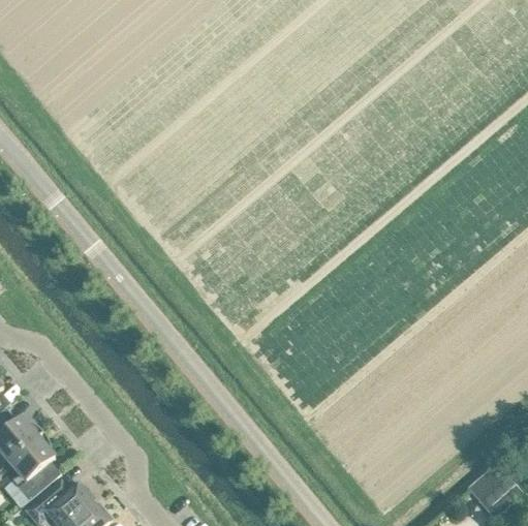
[(18,422),(6,408),(0,413),(0,449),(11,462),(45,433),(35,424),(23,419),(22,418),(18,422)]
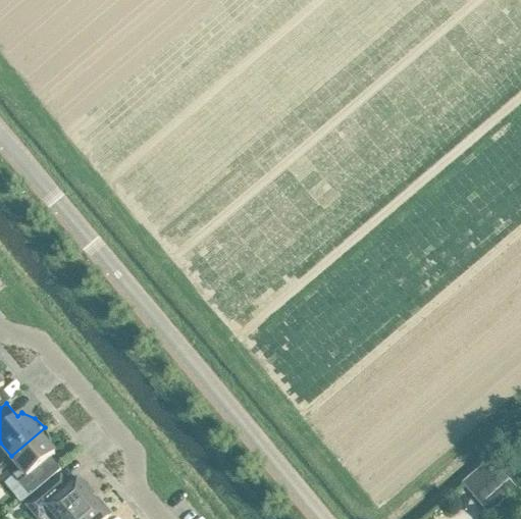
[(31,495),(46,481),(62,468),(51,456),(55,453),(55,452),(52,438),(45,427),(11,456),(21,468),(13,474),(31,495)]
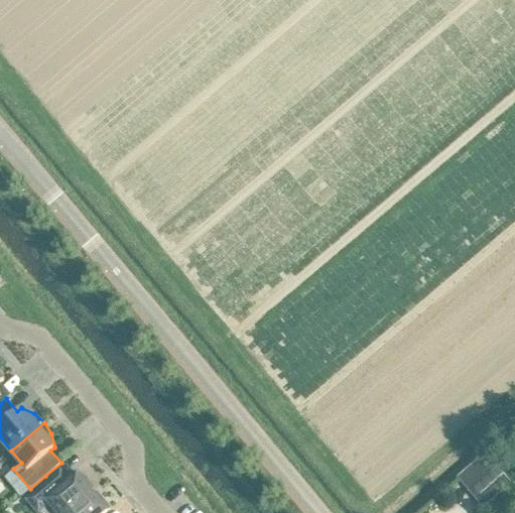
[(486,504),(509,485),(507,483),(510,480),(497,467),(494,466),(483,455),(461,475),(486,504)]
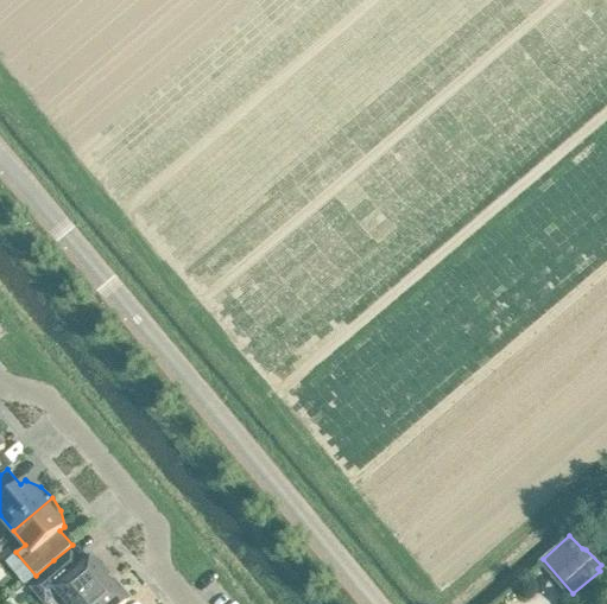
[(78,603),(109,579),(101,570),(105,567),(95,554),(82,565),(73,553),(44,577),(32,587),(45,603),(46,603),(49,603),(78,603)]
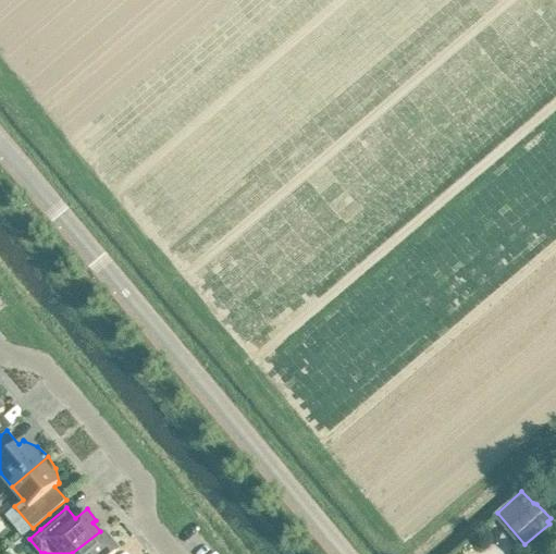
[(107,539),(100,531),(72,553),(112,553),(120,548),(110,537),(107,539)]
